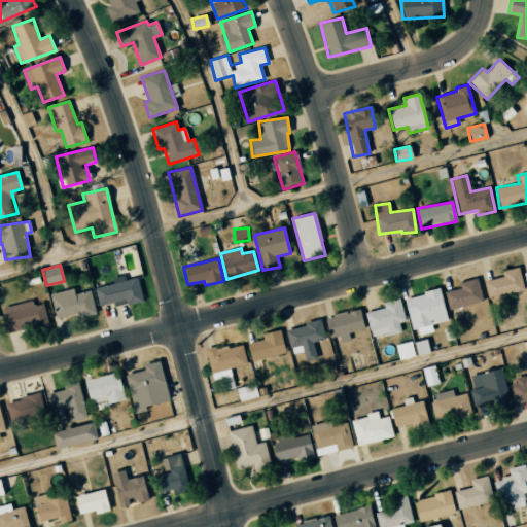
[(501,271),(502,277),(483,281),(488,299),(523,290),(518,267),(501,271)]
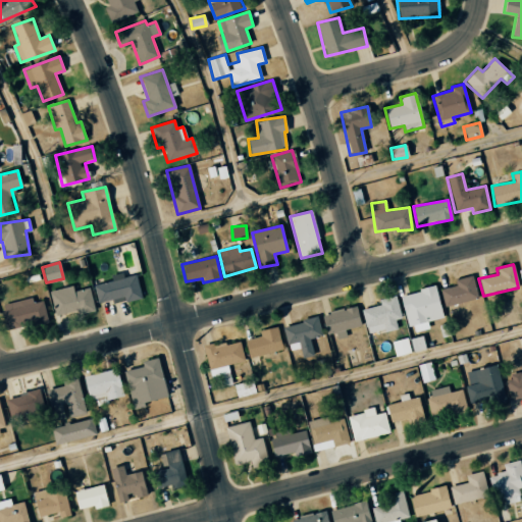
[(141,299),(136,275),(93,284),(97,303),(122,298),(123,302),(141,299)]
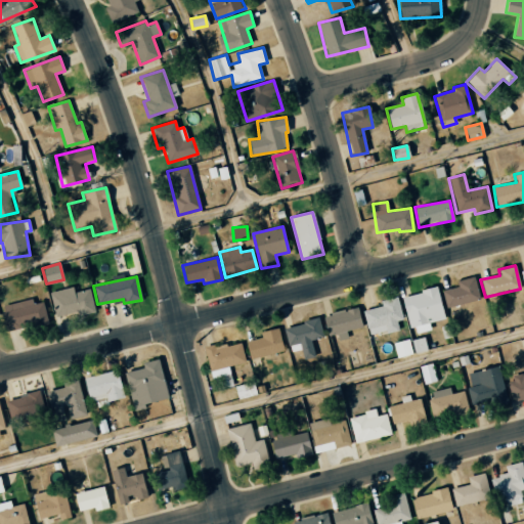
[(479,299),(473,276),(455,281),(456,286),(441,291),(446,308),(479,299)]
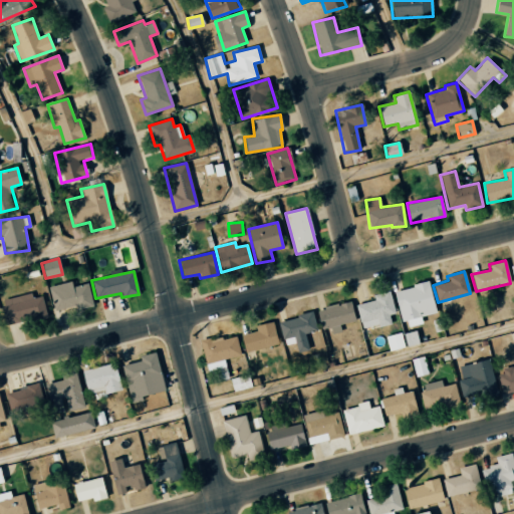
[(48,287),(54,311),(75,305),(76,310),(93,306),(87,283),(72,287),(70,281),(48,287)]
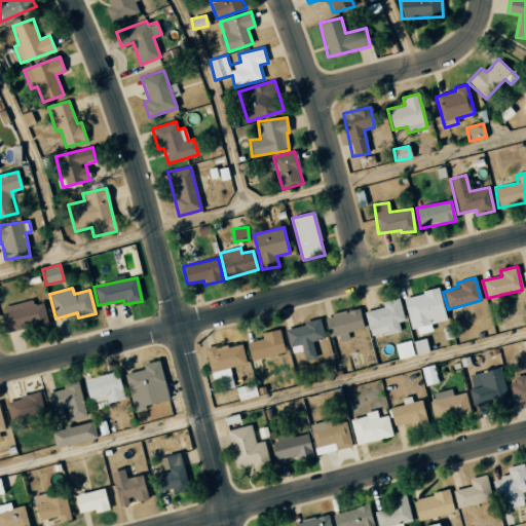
[(404,297),(413,336),(431,331),(430,324),(445,321),(438,289),(404,297)]
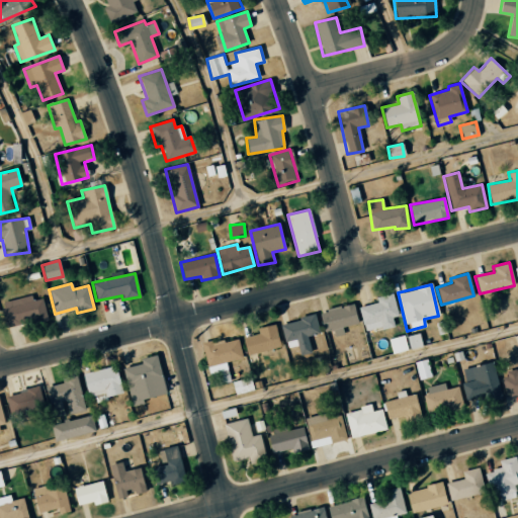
[(398,316),(392,293),(375,297),(376,303),(358,308),(364,333),(394,325),(392,318),(398,316)]
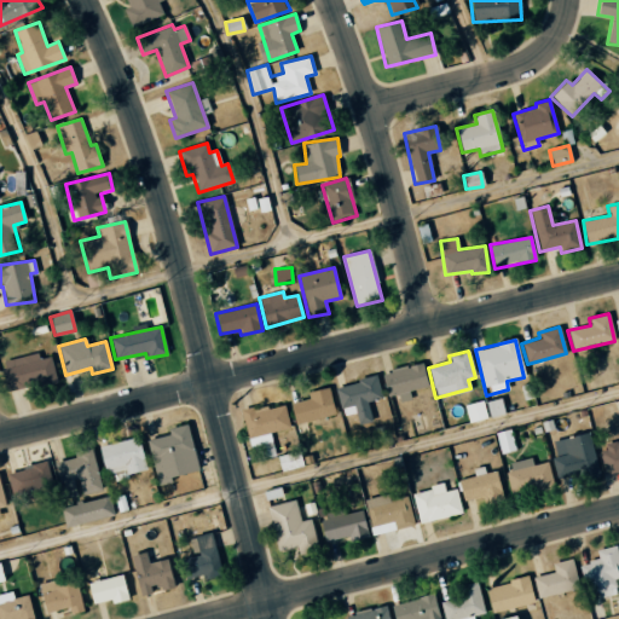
[(9,392),(57,382),(52,357),(39,359),(38,353),(3,360),(9,392)]
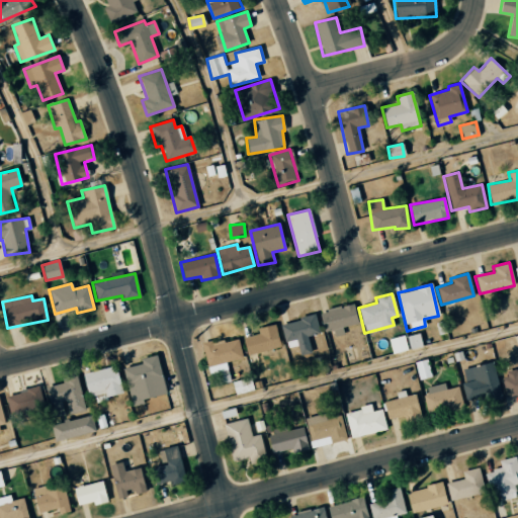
[(342,327),(357,324),(353,304),(319,311),(324,333),(332,331),(334,337),(343,335),(342,327)]
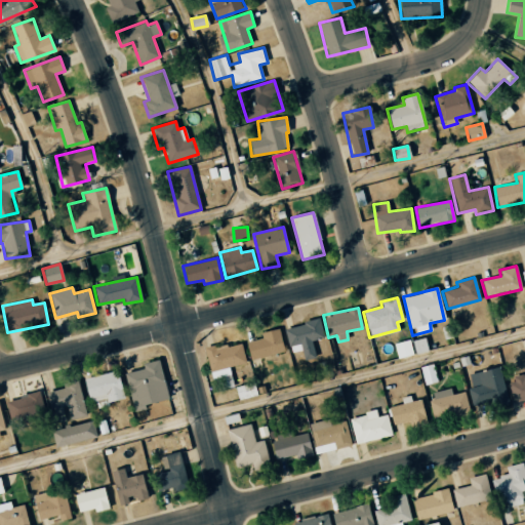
[(324,338),(320,320),(285,327),(290,352),(301,350),(304,360),(316,358),(313,340),(324,338)]
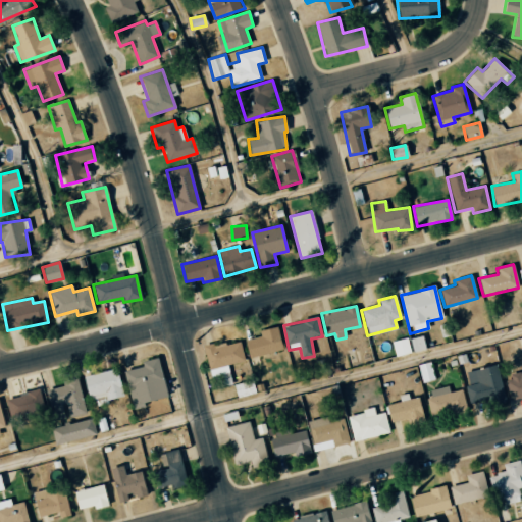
[(245,341),(248,358),(282,350),(277,326),(259,330),(260,336),(245,341)]
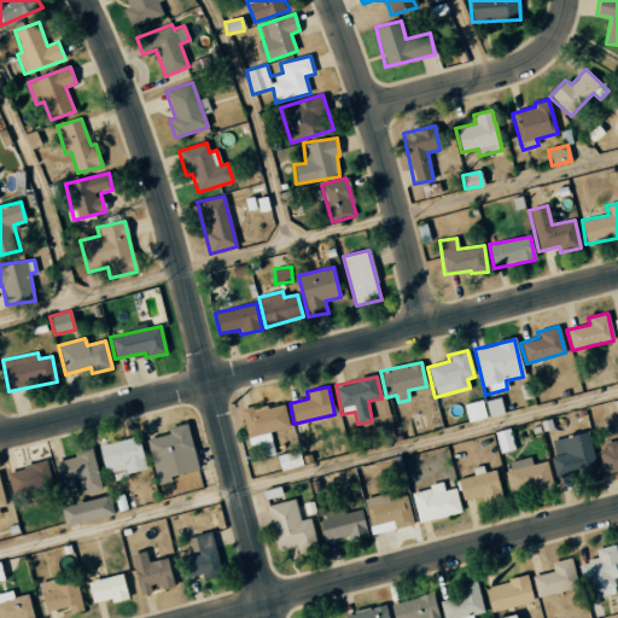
[(488,417),(502,413),(500,397),(485,401),(488,417)]
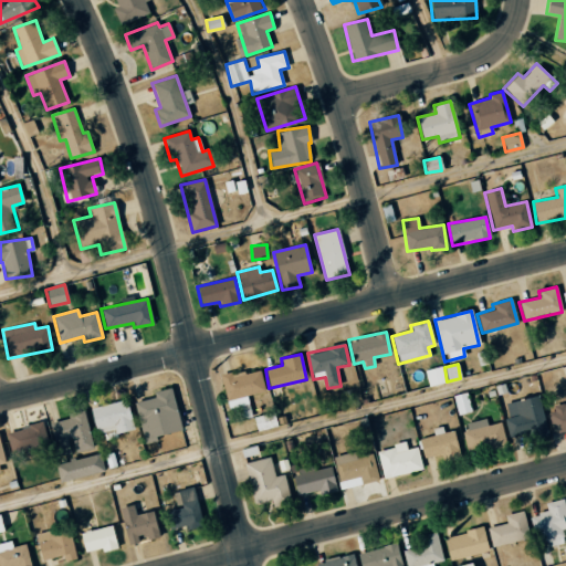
[(446,383),(441,366),(423,370),(428,387),(446,383)]
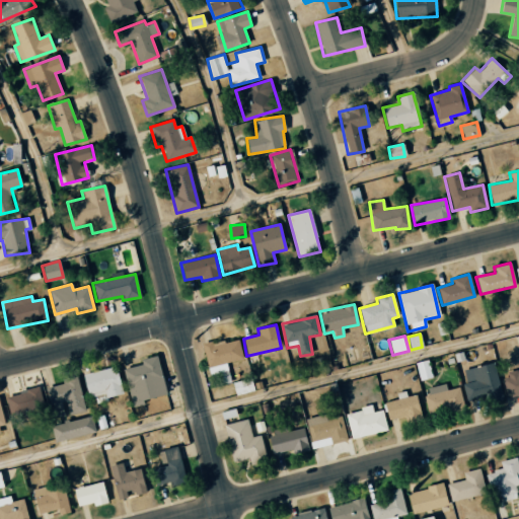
[(209,378),(227,374),(225,363),(242,359),(238,338),(202,346),(209,378)]
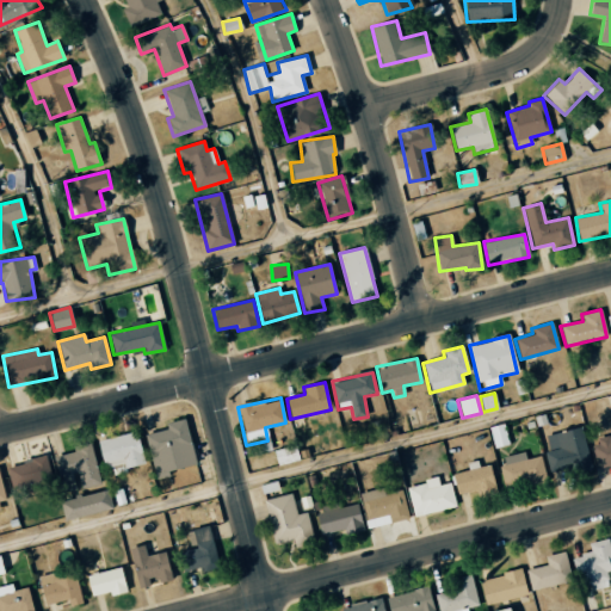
[(195,466),(185,419),(165,423),(166,430),(144,434),(154,480),(168,476),(167,471),(195,466)]
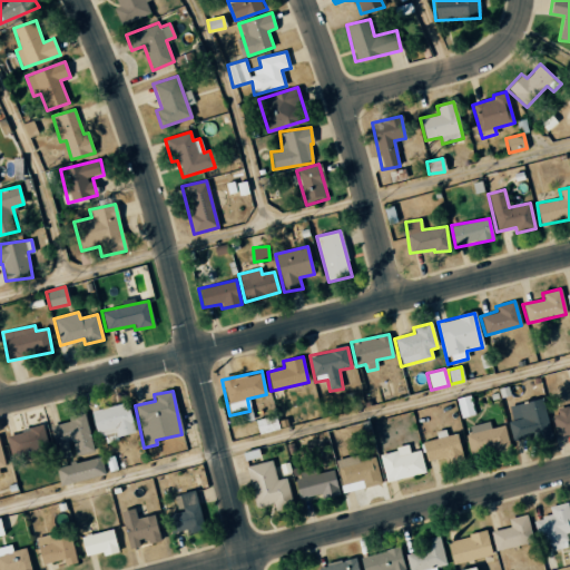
[(461,419),(474,414),(469,394),(455,399),(461,419)]
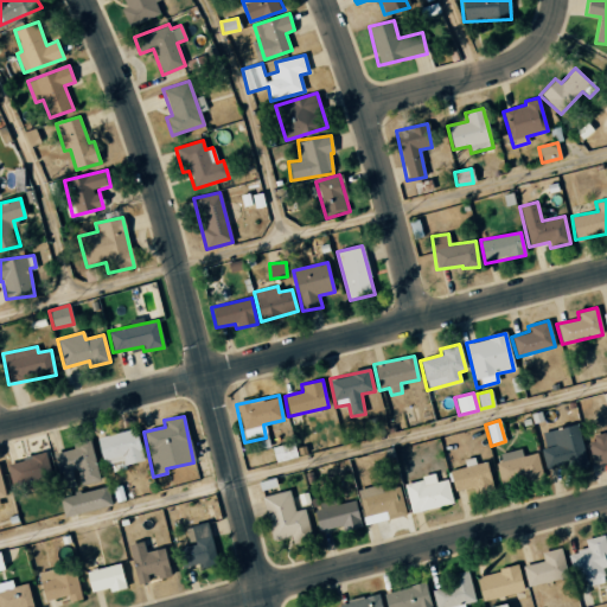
[(547,472),(587,462),(577,425),(542,433),(545,447),(542,448),(547,472)]
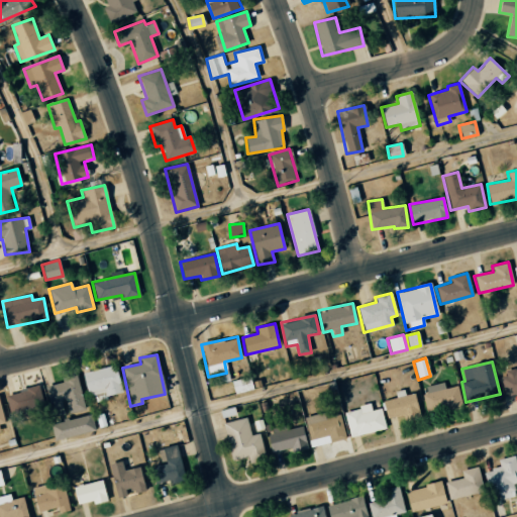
[(82,374),(88,396),(104,391),(105,397),(122,392),(114,365),(82,374)]
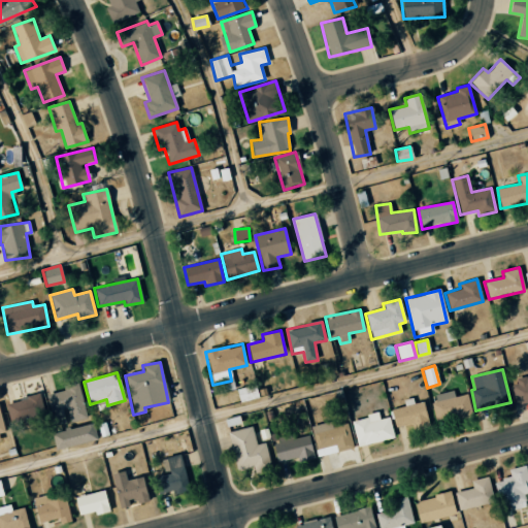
[(516,405),(527,402),(527,375),(510,381),(516,405)]
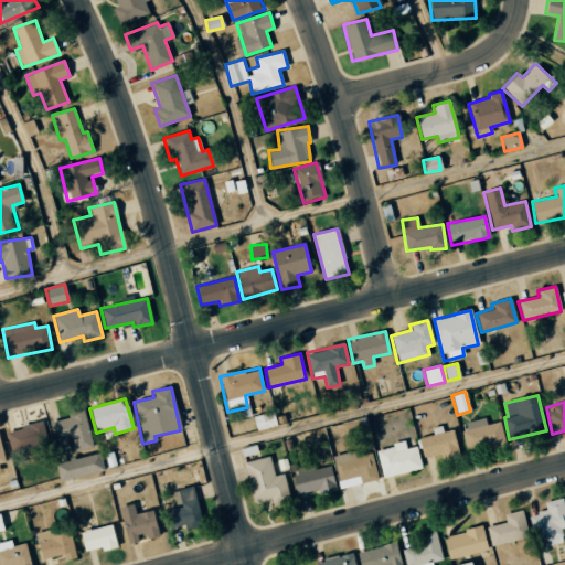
[(93,446),(84,412),(49,420),(57,455),(93,446)]
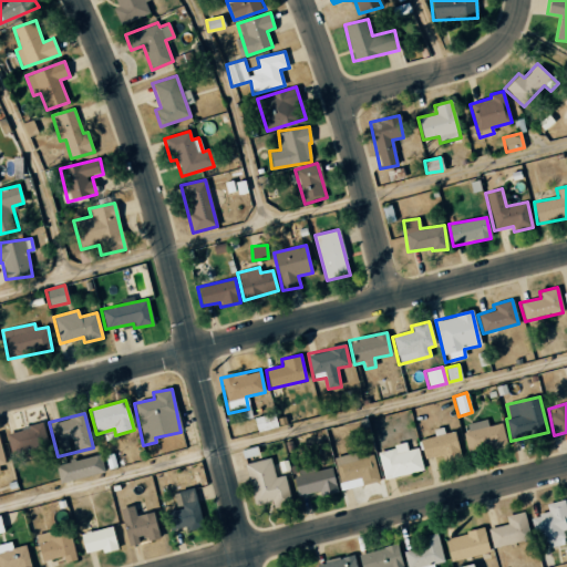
[(253,418),(257,432),(277,428),(274,413),(253,418)]
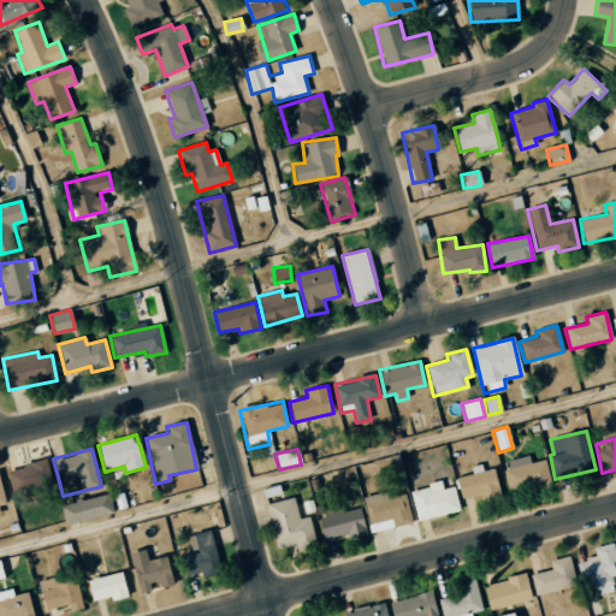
[(545,460),(531,463),(528,455),(503,461),(510,491),(550,483),(545,460)]
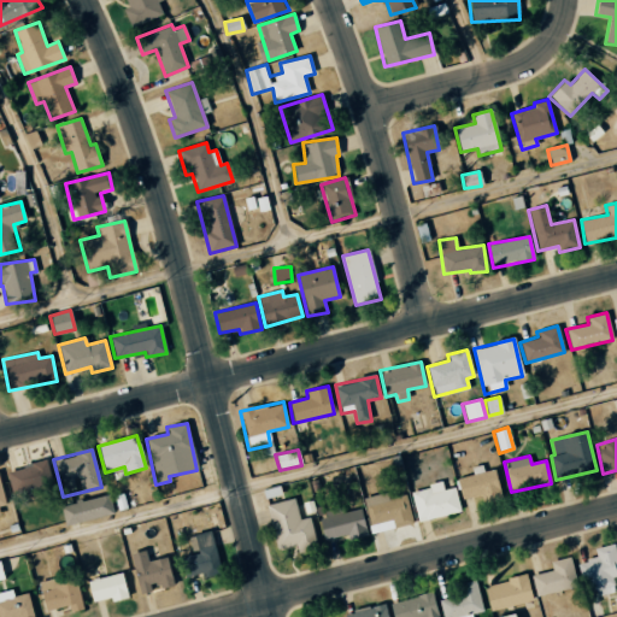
[(6,470),(11,494),(52,485),(47,462),(6,470)]
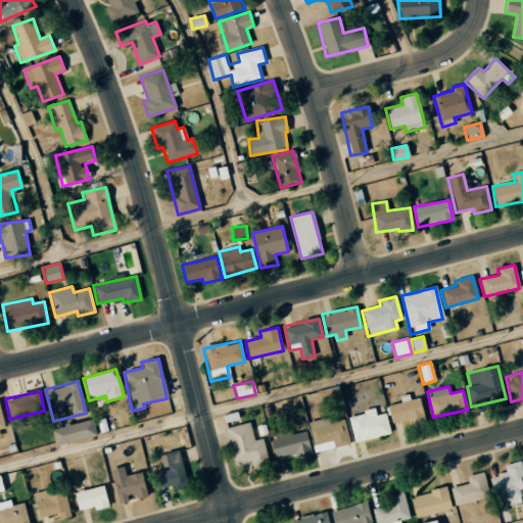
[(408,420),(410,428),(426,424),(419,397),(410,400),(409,394),(399,396),(400,402),(386,407),(391,424),(408,420)]
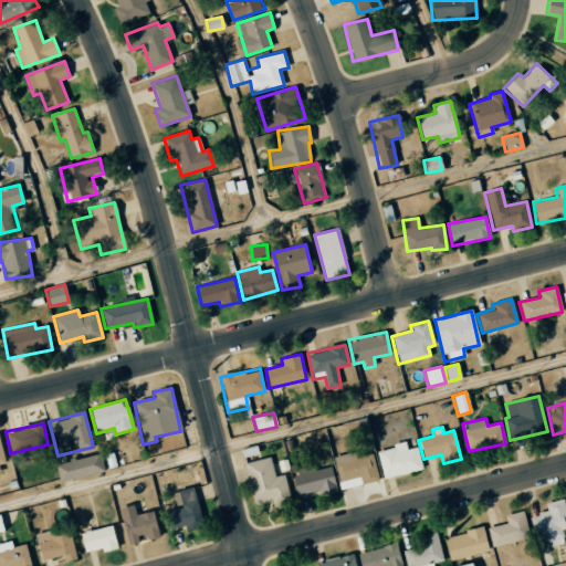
[(422,470),(417,447),(406,449),(405,443),(376,450),(383,479),(422,470)]
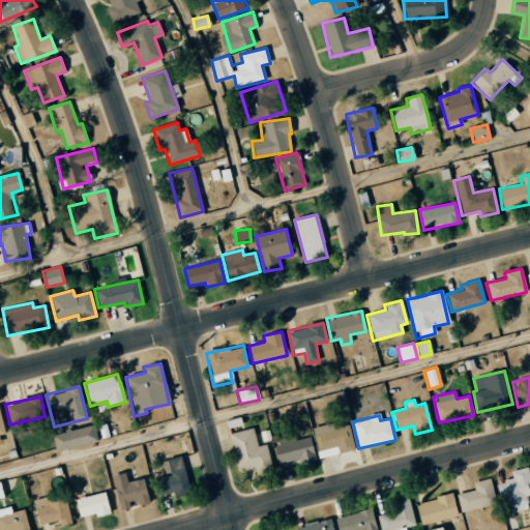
[(312,428),(319,459),(354,449),(348,424),(333,429),(332,423),(312,428)]
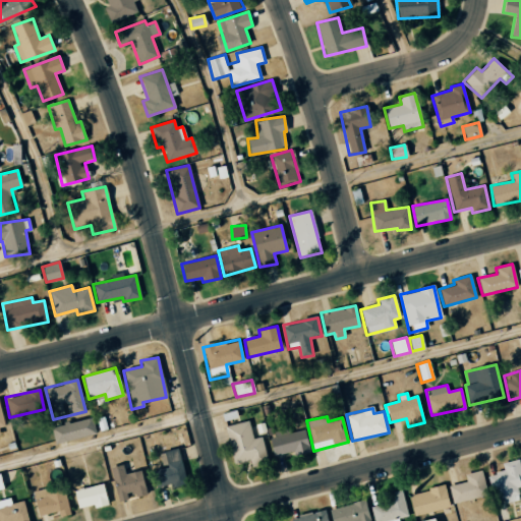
[(96,433),(92,417),(50,427),(54,445),(96,433)]
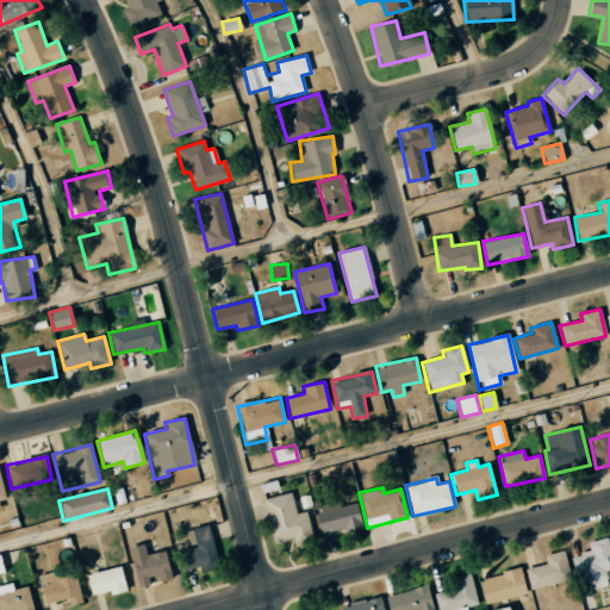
[(307,511),(296,514),(291,493),(265,498),(273,542),(293,539),(294,546),(313,542),(307,511)]
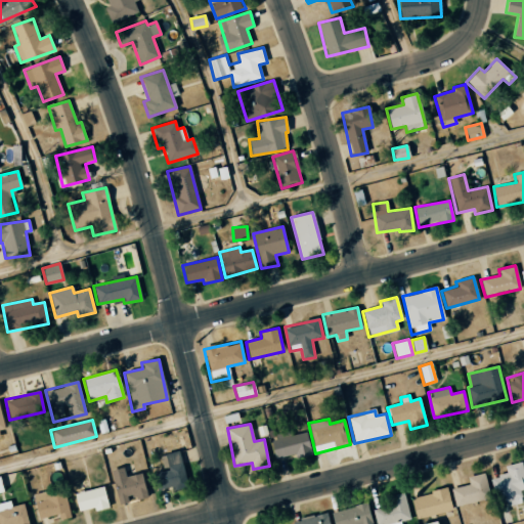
[(271,441),(275,459),(294,454),(296,459),(311,454),(305,432),(271,441)]
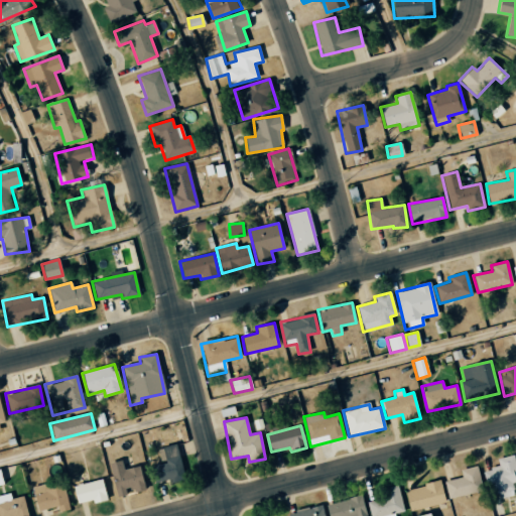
[(157,449),(161,463),(151,466),(156,483),(170,479),(171,483),(185,479),(175,443),(157,449)]
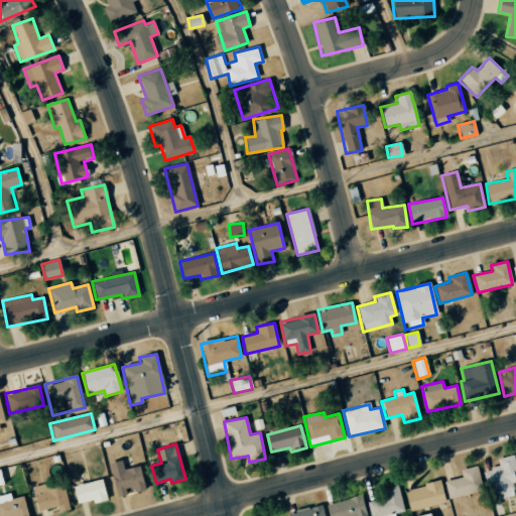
[(497,459),(498,467),(482,471),(488,493),(497,491),(499,499),(514,495),(511,483),(515,481),(515,467),(513,455),(497,459)]
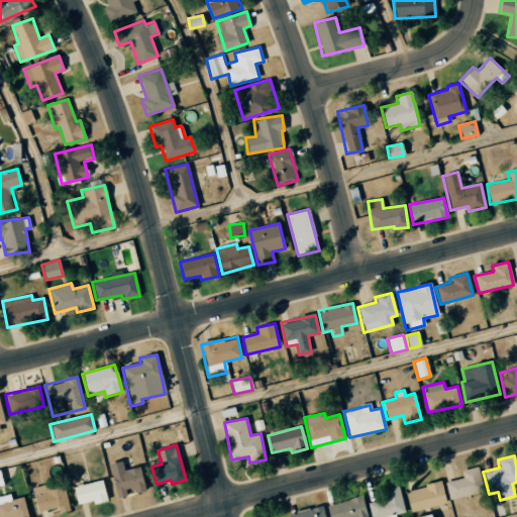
[(108,464),(117,498),(130,494),(130,495),(145,490),(139,467),(123,471),(121,460),(108,464)]
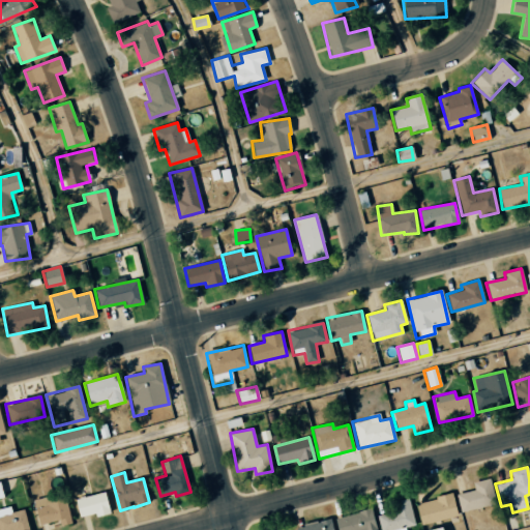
[(472,482),(474,490),(455,495),(461,512),(496,503),(490,478),(472,482)]
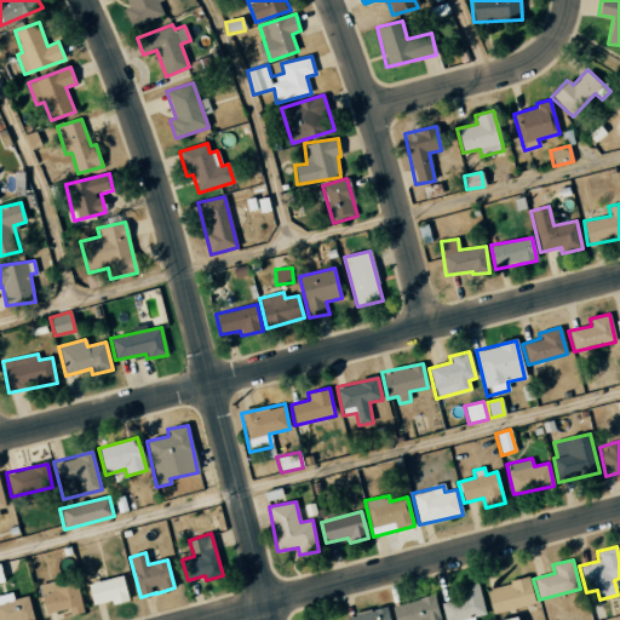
[(87,584),(92,606),(112,601),(112,604),(128,601),(121,575),(87,584)]
